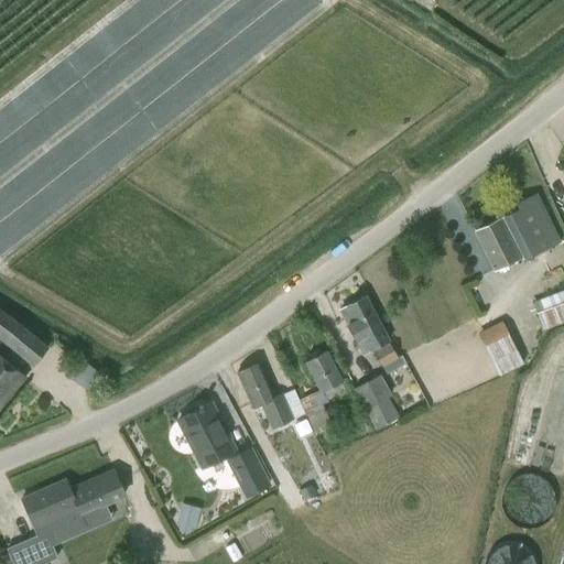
[(554,253),(563,248),(549,218),(535,195),(516,205),(518,209),(500,218),(500,219),(475,231),(494,270),(520,257),(520,258),(550,246),(554,253)]
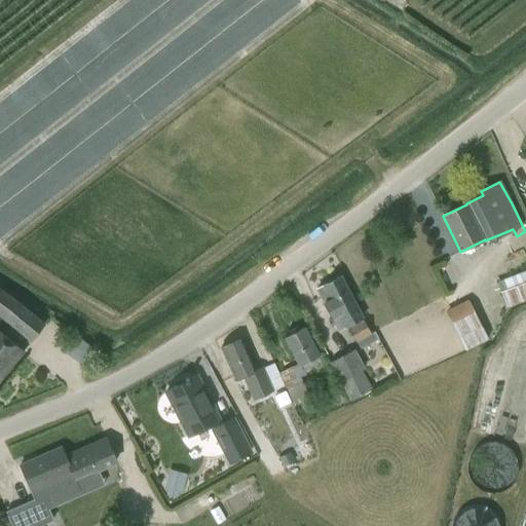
[(364,317),(358,306),(357,306),(341,276),(314,289),(331,320),(337,331),(364,317)]
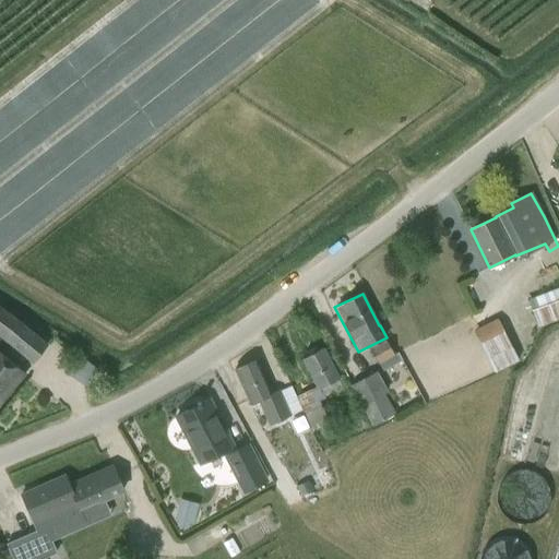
[(538,325),(544,323),(558,317),(558,298),(532,309),(538,325)]
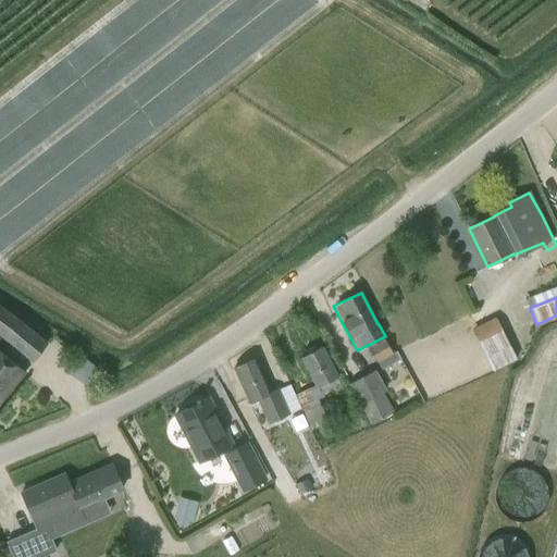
[(20,318),(0,304),(0,337),(5,342),(31,362),(48,343),(20,318)]
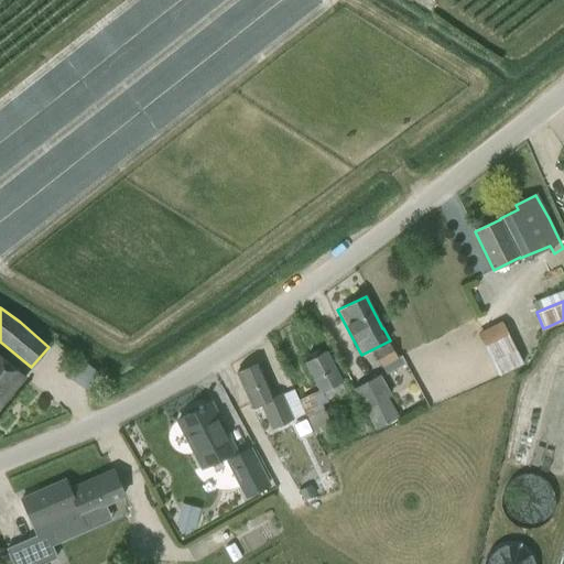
[(498,377),(523,365),(501,321),(478,334),(497,373),(498,377)]
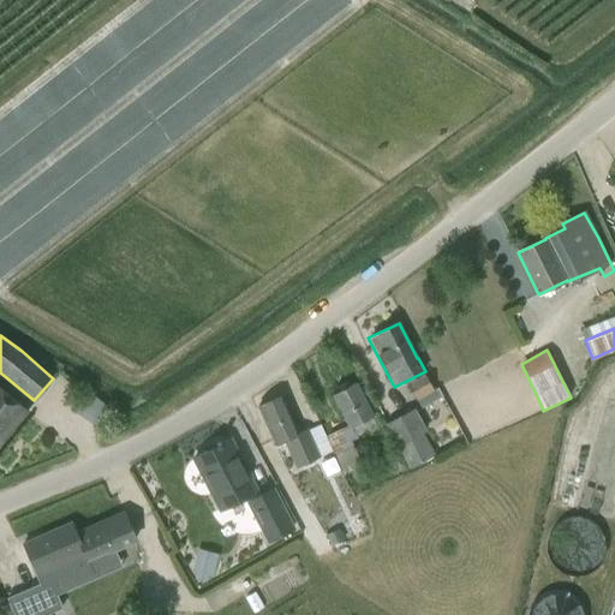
[(435,392),(423,374),(406,383),(416,402),(435,392)]
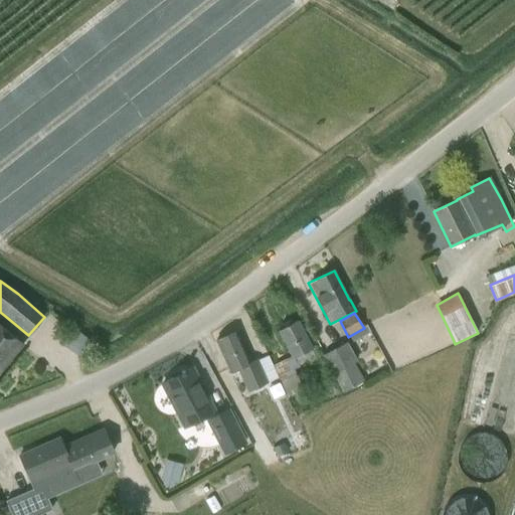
[(304,389),(293,370),(299,367),(295,358),(312,349),(297,319),(278,330),(292,356),(273,365),(288,397),(304,389)]
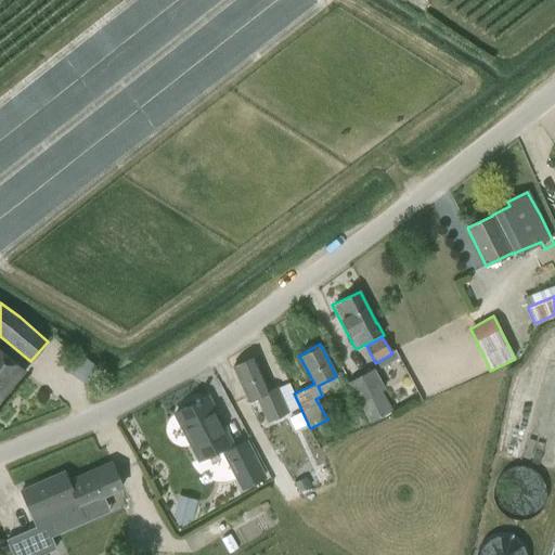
[(0,351),(0,400),(24,372),(0,351)]
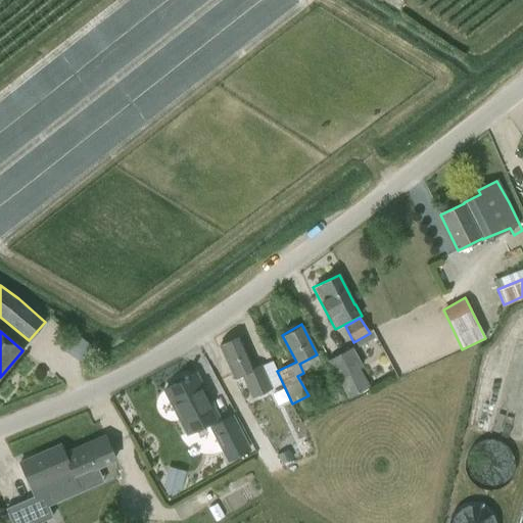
[(260,366),(255,369),(239,336),(219,346),(233,377),(241,374),(251,398),(272,389),(260,366)]
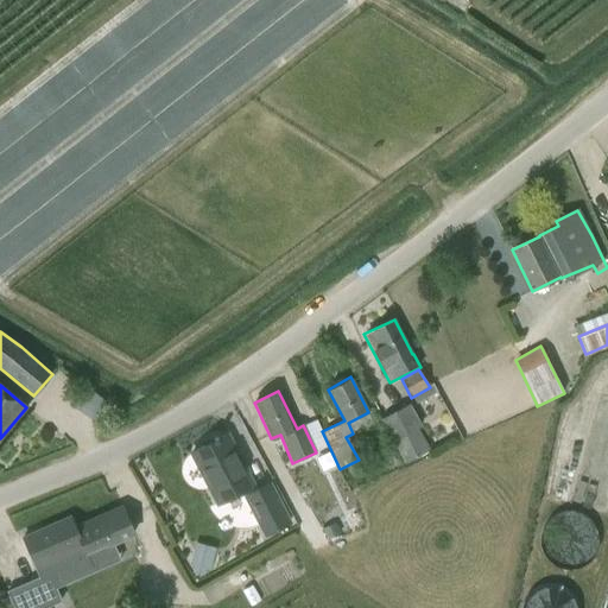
[(411,404),(381,419),(405,463),(430,449),(418,428),(423,425),(411,404)]
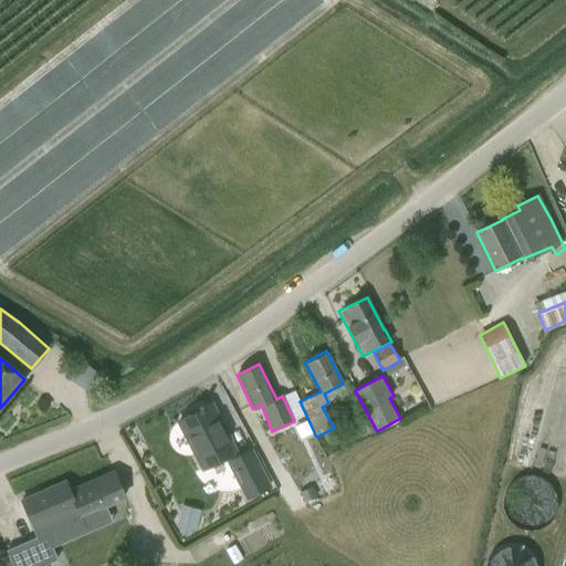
[(202,468),(236,451),(211,406),(179,422),(202,468)]
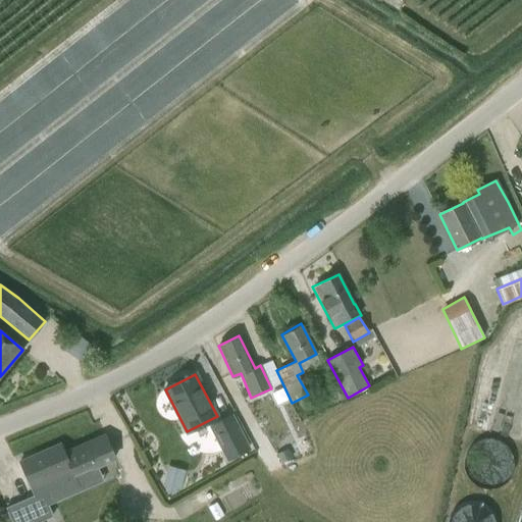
[(209,426),(225,462),(251,450),(232,413),(209,426)]
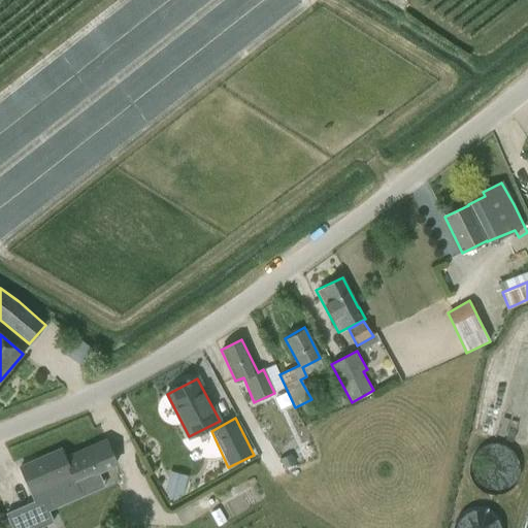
[(58,521),(107,498),(95,471),(116,462),(105,439),(64,458),(60,449),(20,467),(30,494),(43,489),(58,521)]
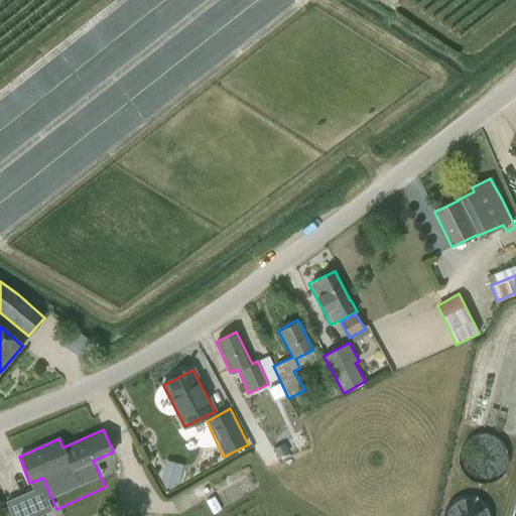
[(471,484),(509,471),(495,431),(457,444),(471,484)]
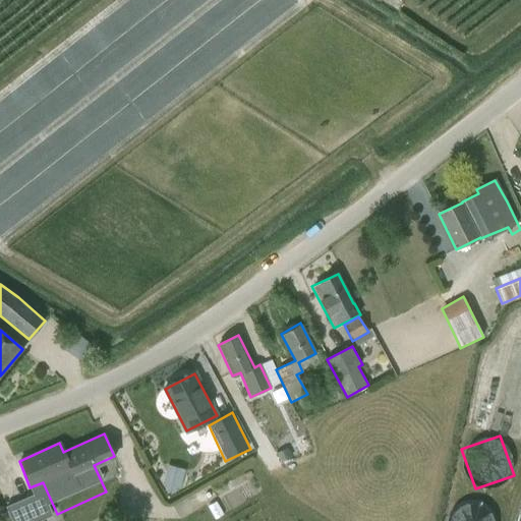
[(166,491),(176,494),(177,489),(180,489),(184,477),(167,472),(163,485),(168,486),(166,491)]
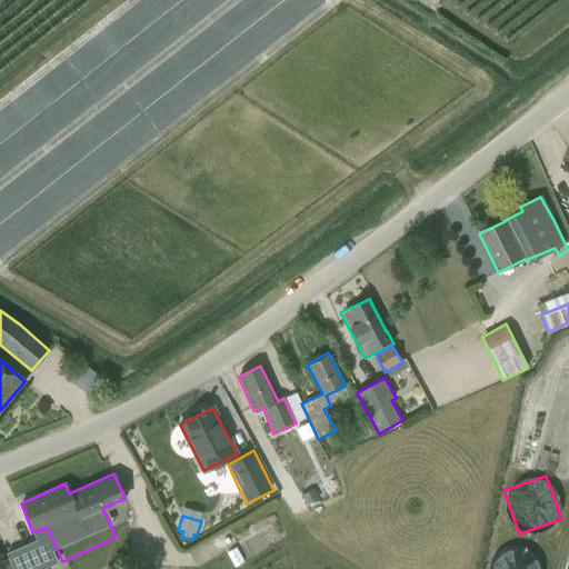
[(487,557),(489,568),(533,568),(529,548),(487,557)]
